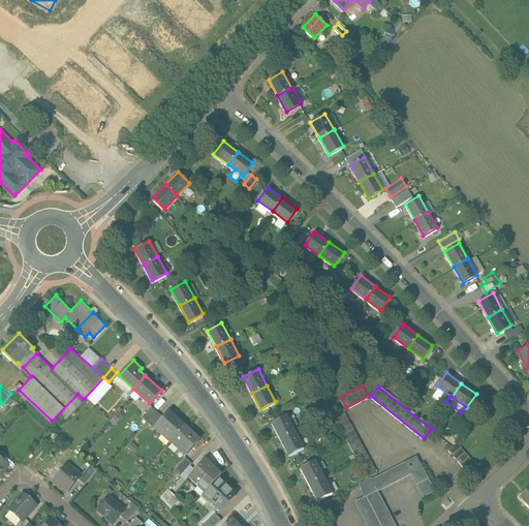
[(152,404),(143,414),(147,420),(157,408),(152,404)]
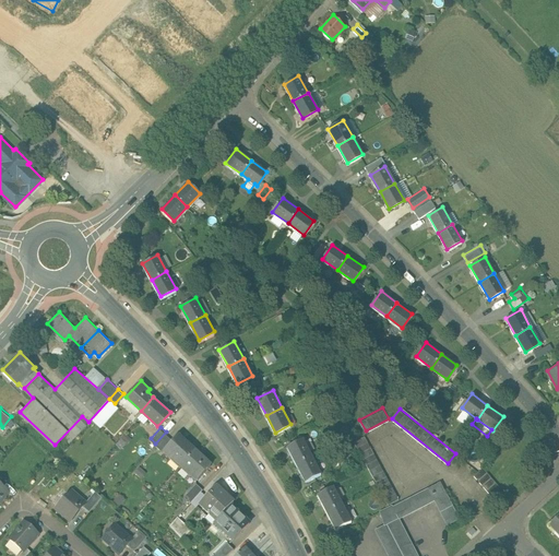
[(166,432),(155,444),(161,448),(171,437),(166,432)]
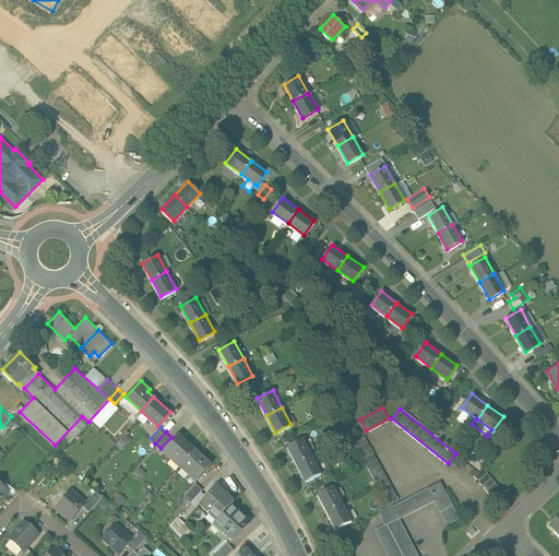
[(194,449),(178,433),(163,450),(179,465),(181,463),(194,449)]
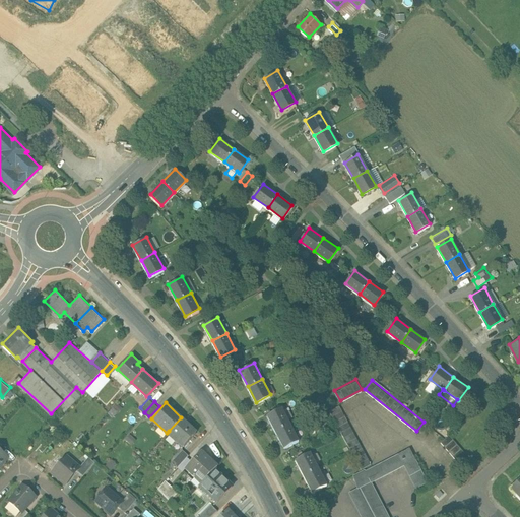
[(371,462),(339,403),(329,409),(361,467),(371,462)]
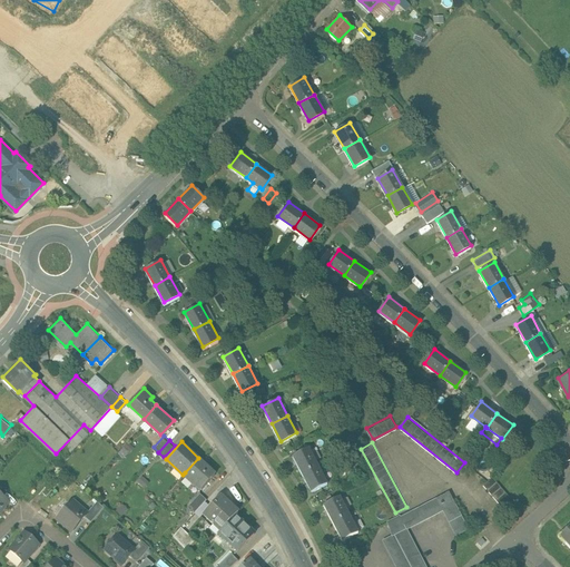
[(308,447),(293,455),(302,472),(317,465),(308,447)]
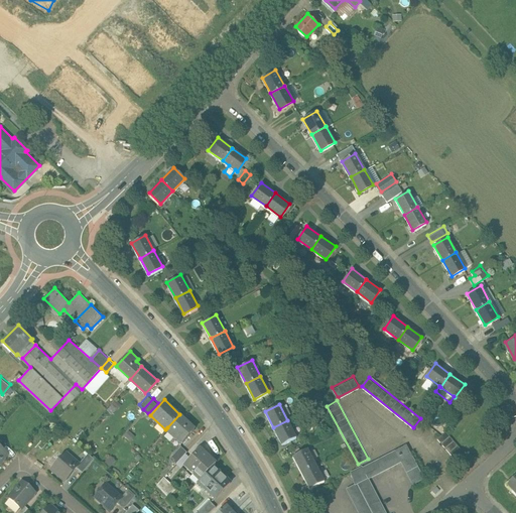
[(179,414),(167,427),(182,440),(194,427),(179,414)]
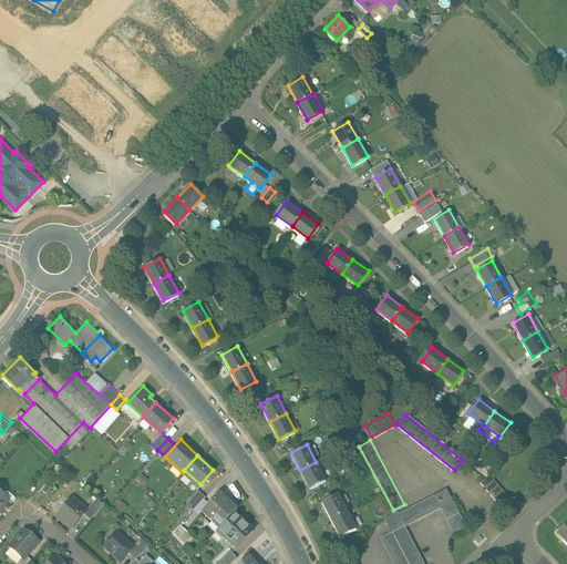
[(316,462),(300,470),(309,488),(325,480),(316,462)]
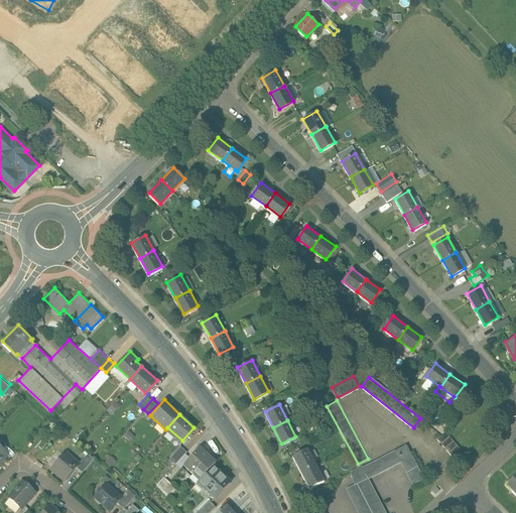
[(466,453),(445,429),(437,437),(457,460),(466,453)]
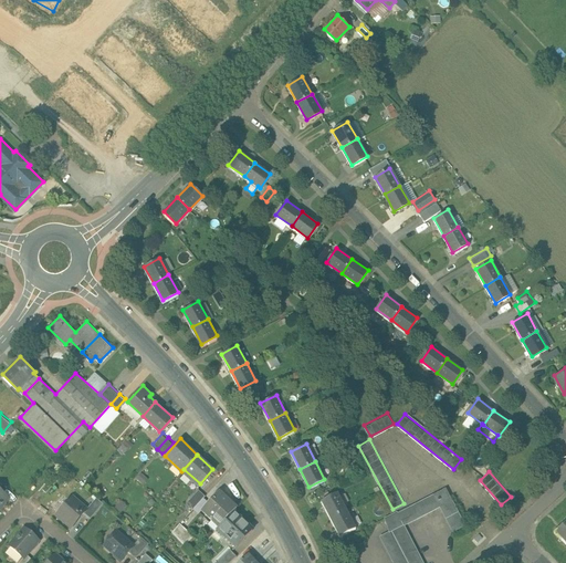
[(446,487),(433,492),(440,503),(451,498),(446,487)]
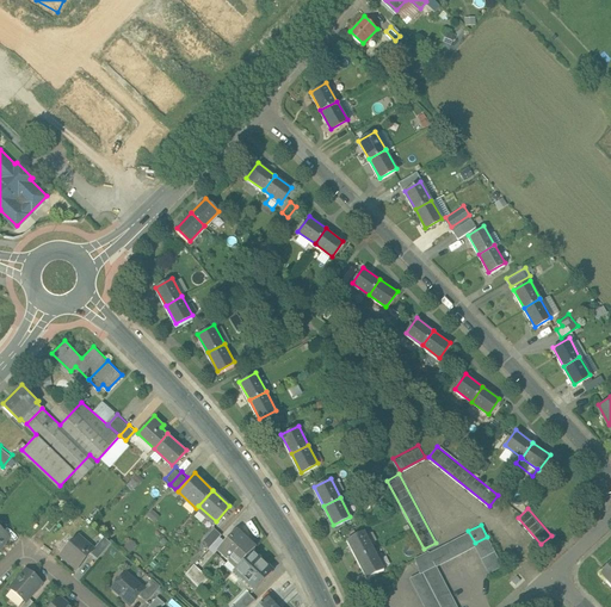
[(214,526),(202,539),(209,545),(221,532),(214,526)]
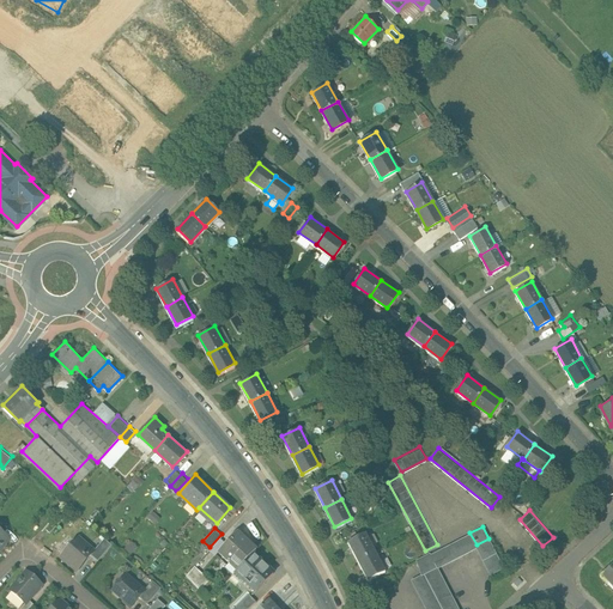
[(255,547),(237,530),(218,549),(237,567),(253,550),(255,547)]
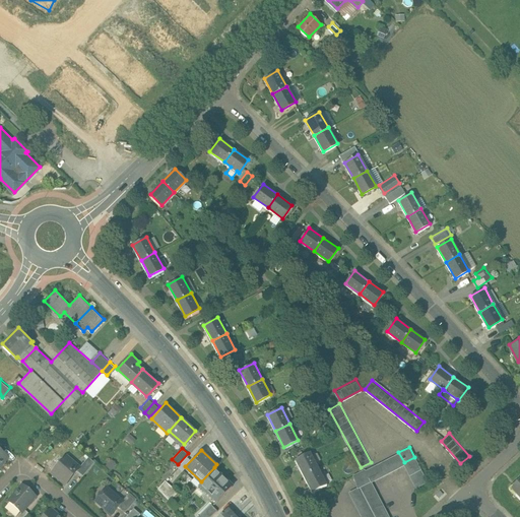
[(310,452),(296,459),(304,474),(318,467),(310,452)]
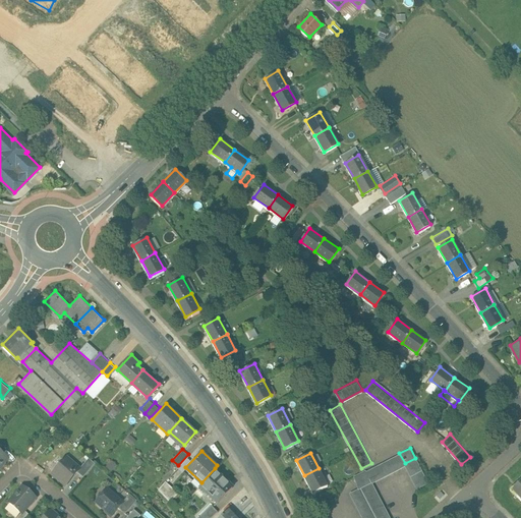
[(399,453),(365,470),(365,469),(354,475),(360,486),(350,492),(363,517),(390,517),(371,481),(405,464),(405,463),(399,453)]
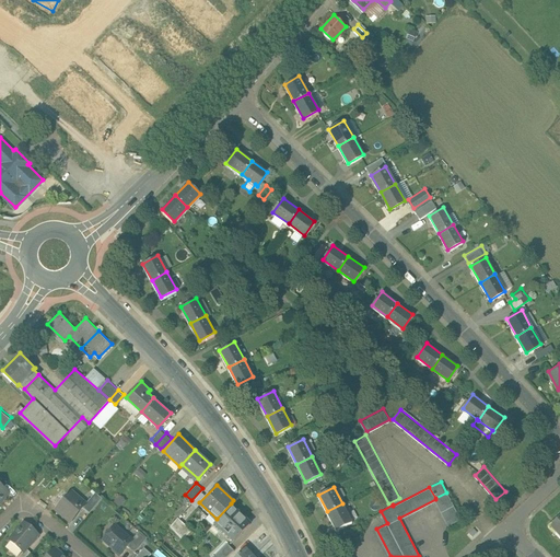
[(71,489),(56,508),(70,520),(83,506),(85,502),(85,501),(71,489)]
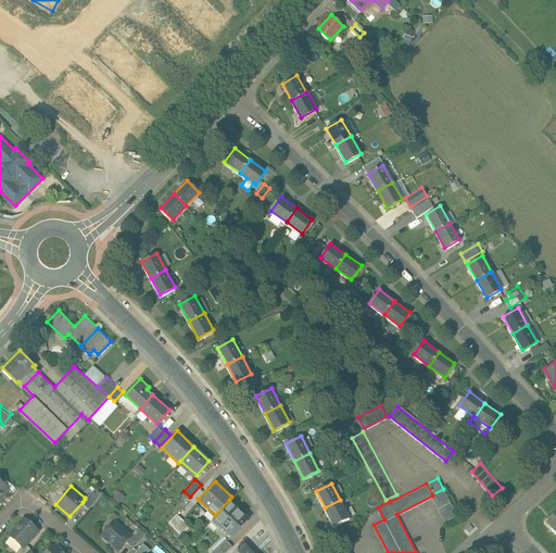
[(95,487),(85,498),(85,499),(83,502),(89,507),(101,492),(95,487)]
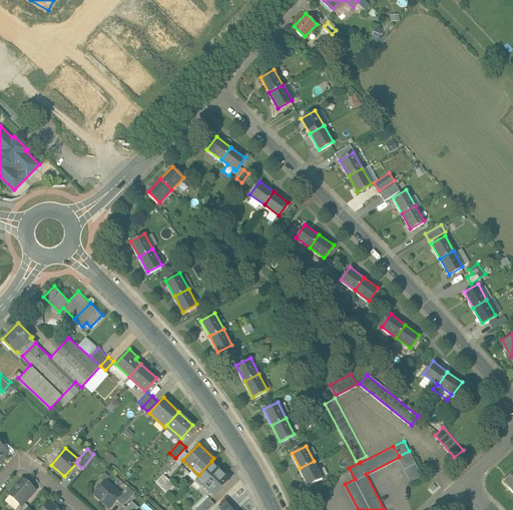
[(421,474),(409,451),(399,456),(399,457),(410,479),(421,474)]
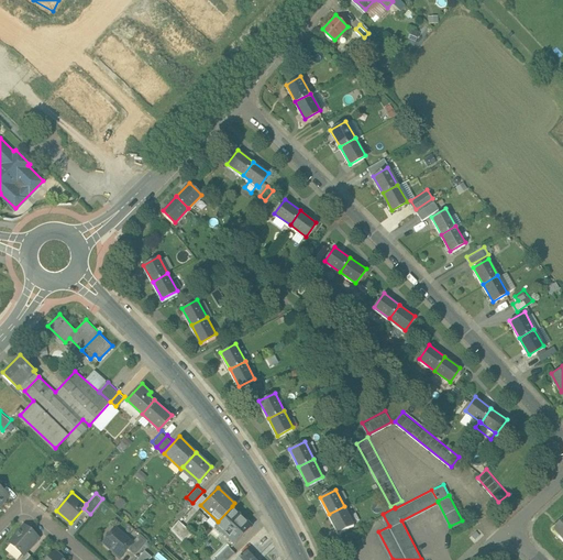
[(218,522),(216,524),(235,542),(251,525),(232,506),(218,522)]
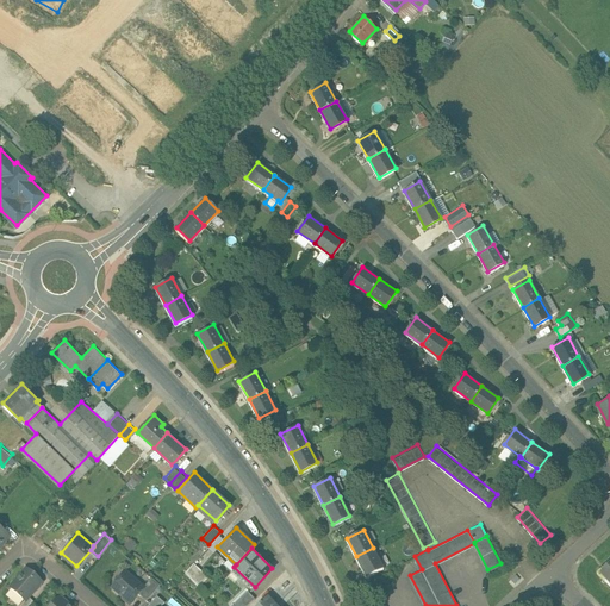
[(373,548),(356,556),(366,575),(383,567),(373,548)]
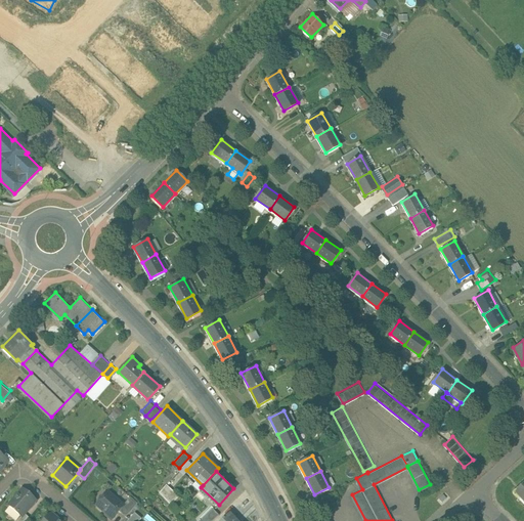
[(523,500),(523,480),(514,490),(523,500)]
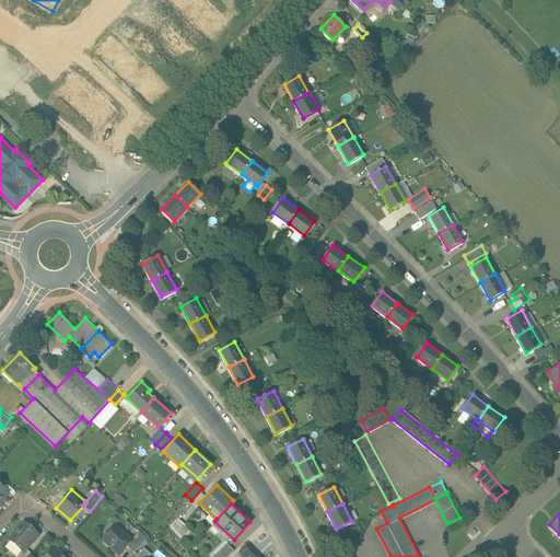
[(191,529),(177,515),(170,524),(183,538),(191,529)]
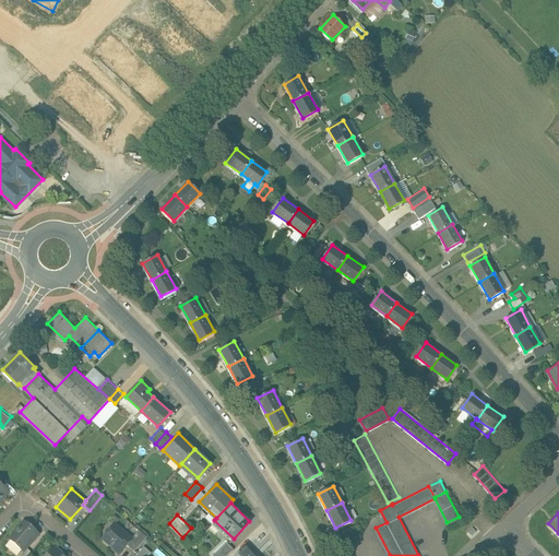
[(24,519),(9,536),(23,548),(26,545),(38,531),(24,519)]
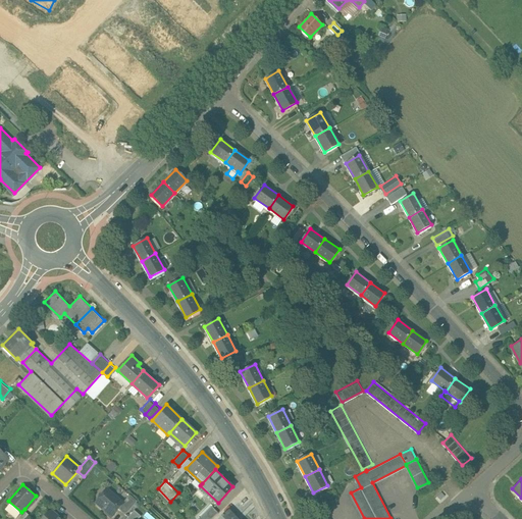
[(107,487),(96,501),(111,514),(118,507),(122,501),(107,487)]
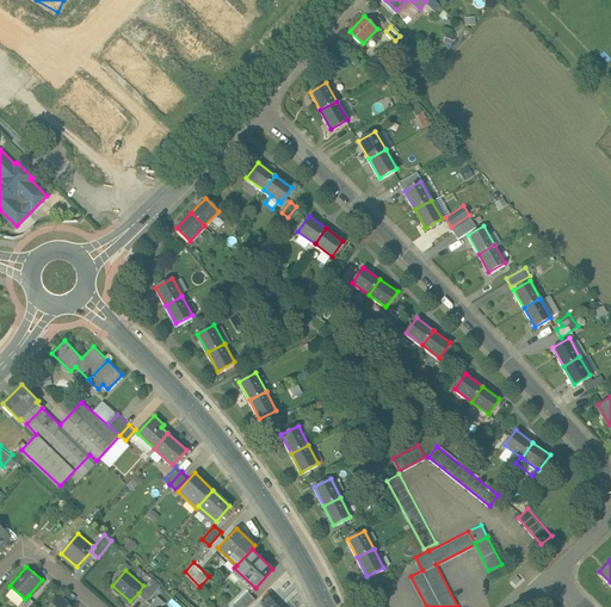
[(152,576),(143,586),(139,593),(147,600),(160,583),(152,576)]
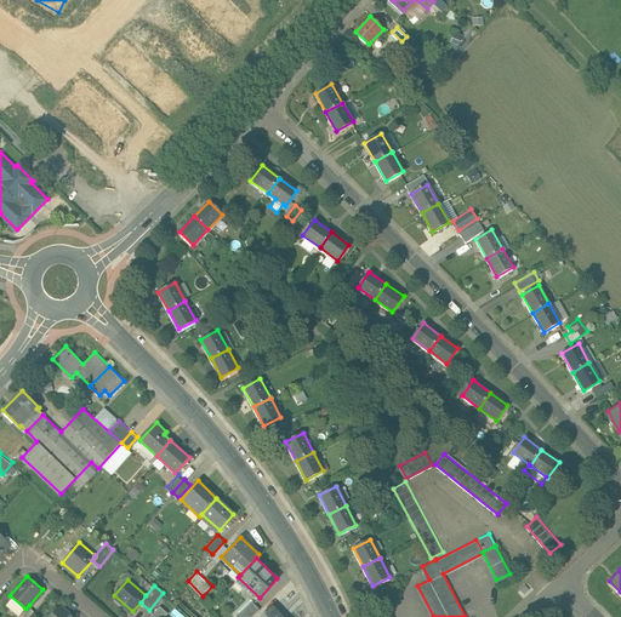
[(252,599),(238,613),(241,616),(249,616),(260,606),(252,599)]
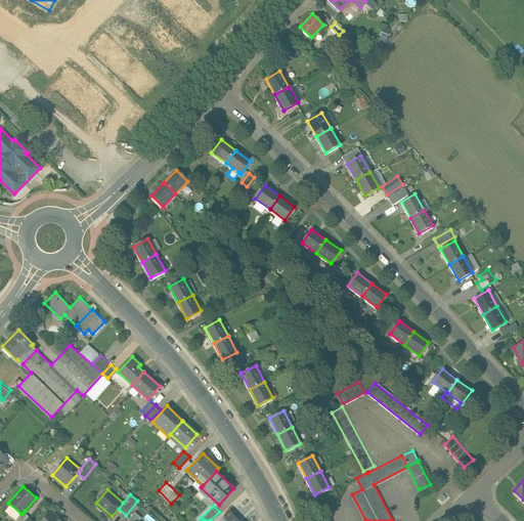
[(134,510),(125,520),(135,520),(137,520),(141,516),(134,510)]
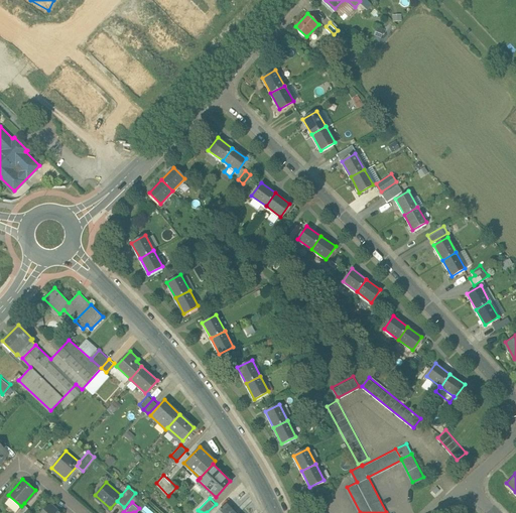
[(24,503),(21,506),(15,512),(16,512),(22,512),(28,507),(24,503)]
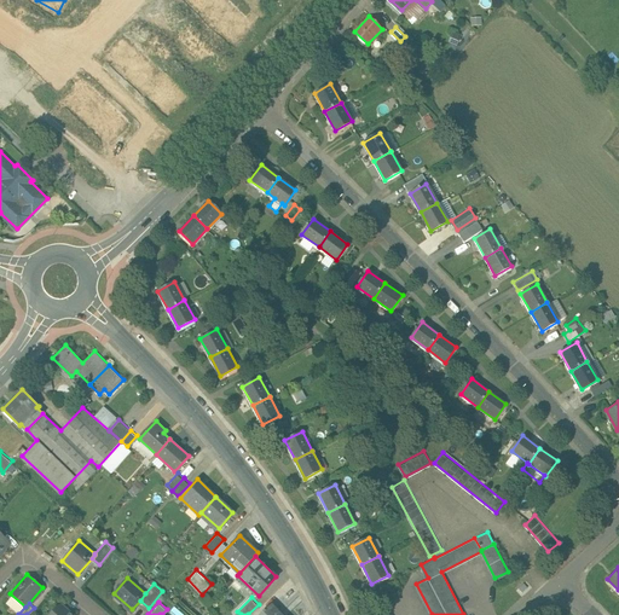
[(74,614),(61,603),(50,614),(74,614)]
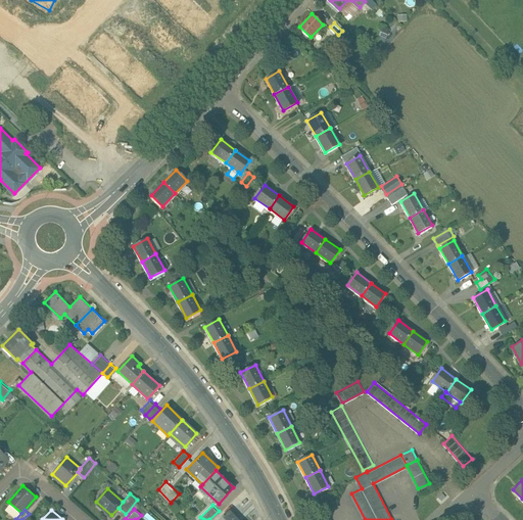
[(221,517),(223,519),(243,519),(241,517),(238,519),(229,510),(221,517)]
